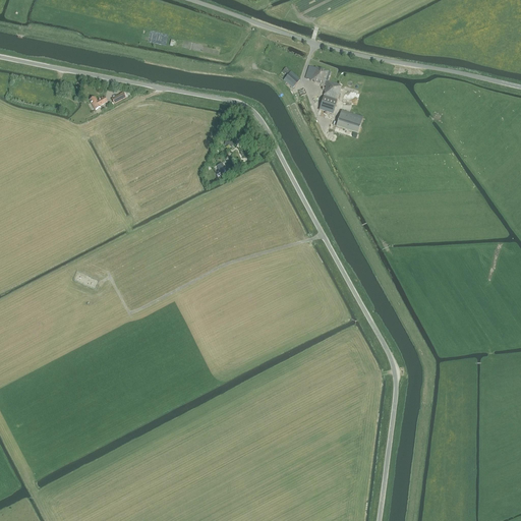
[(274,50),(271,55),(278,58),(281,53),(274,50)]
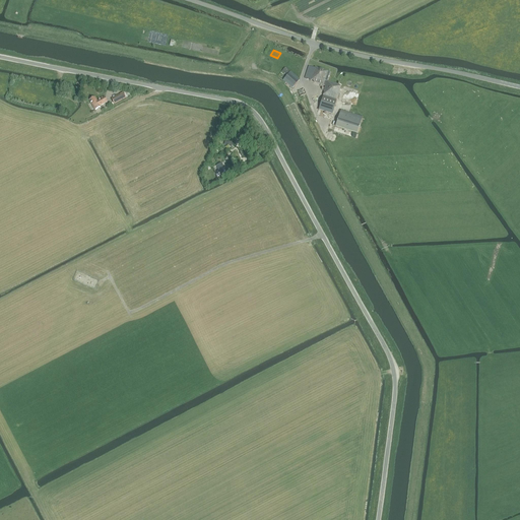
[(262,60),(259,65),(262,67),(267,70),(269,68),(267,66),(268,64),(262,60)]
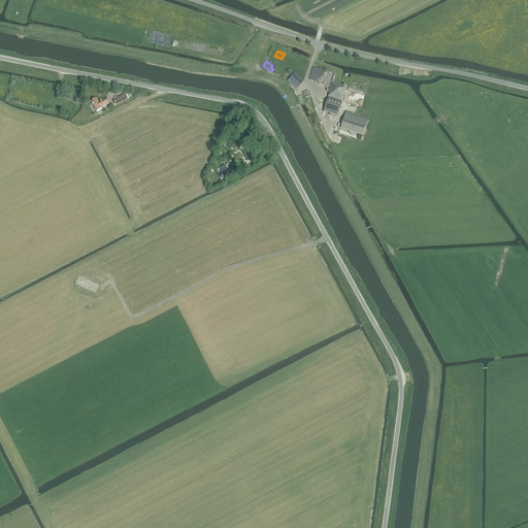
[(328,98),(323,111),(337,116),(347,88),(330,83),(331,77),(333,78),(335,73),(333,73),(333,72),(324,69),(323,70),(314,67),(309,79),(319,83),(319,84),(330,88),(328,93),(329,93),(328,98)]
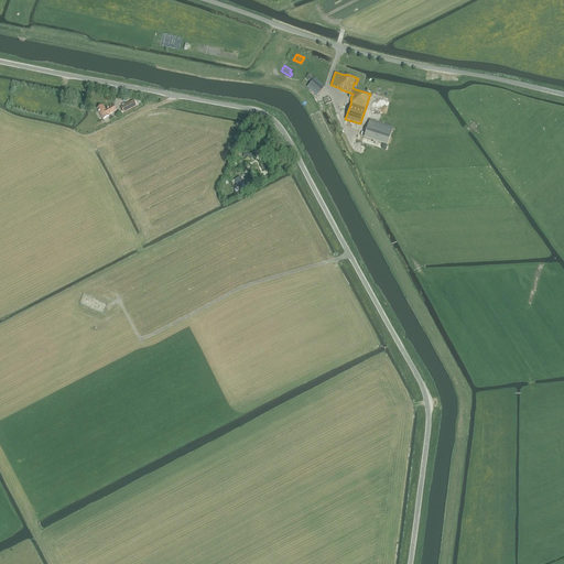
[(310,74),(306,77),(312,83),(307,87),(317,96),(325,87),(315,78),(310,74)]
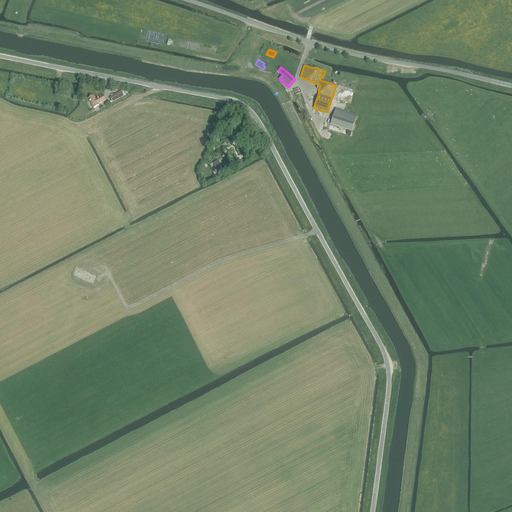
[(126,90),(121,92),(118,93),(109,98),(112,103),(128,95),(126,90)]
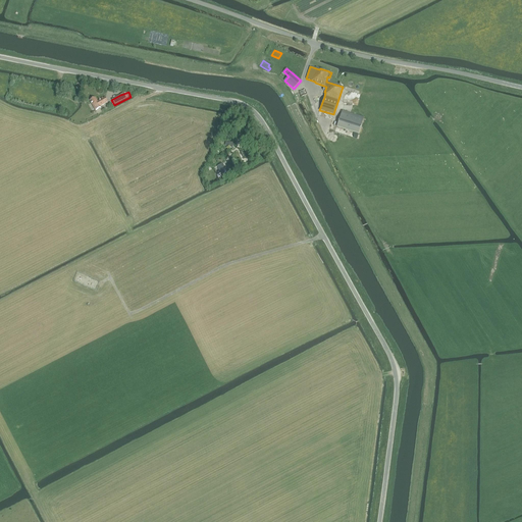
[(95,98),(90,101),(96,111),(101,108),(100,106),(107,102),(105,98),(97,102),(95,98)]
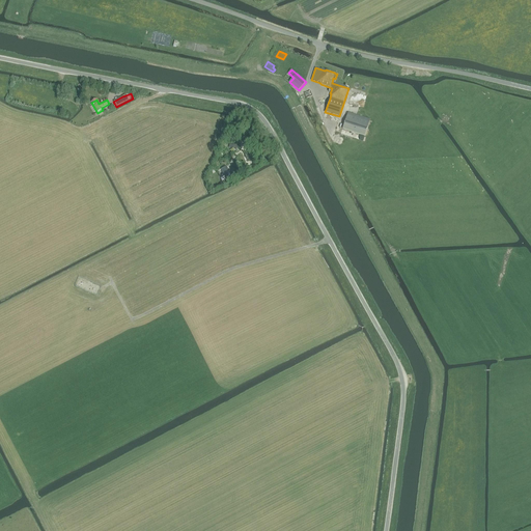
[(347,113),(347,115),(342,129),(365,136),(370,120),(347,113)]
